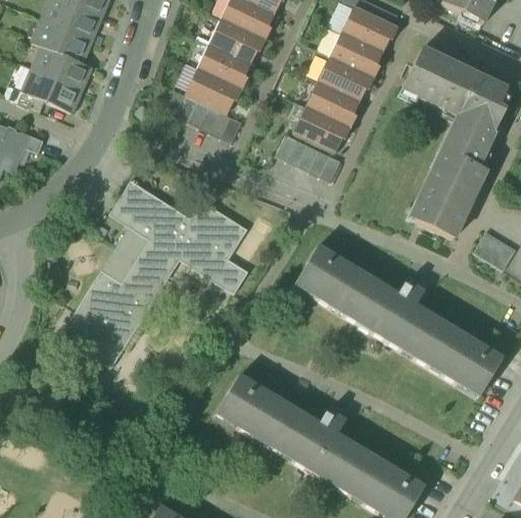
[(50,0),(42,18),(47,21),(57,0),(50,0)]
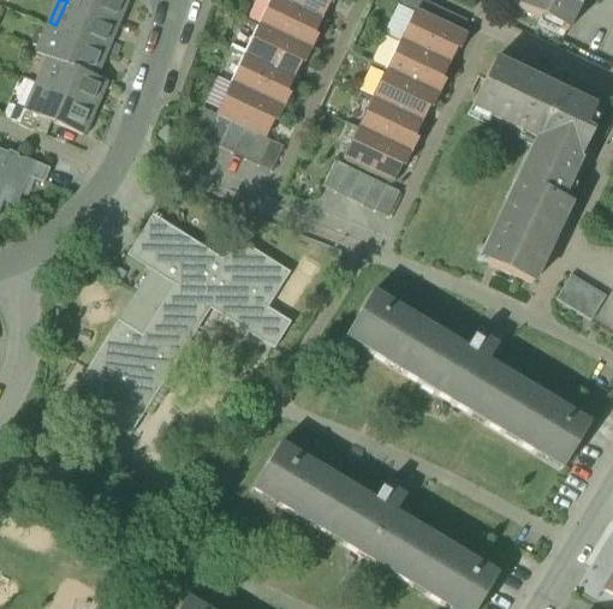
[(67,0),(55,25),(107,47),(118,21),(70,0),(67,0)]
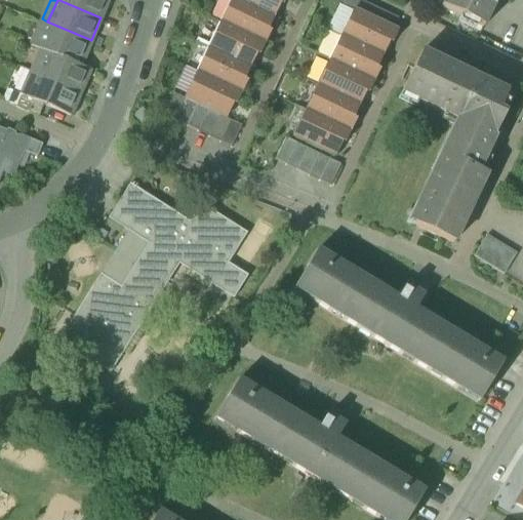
[(59,0),(101,17),(108,0),(59,0)]
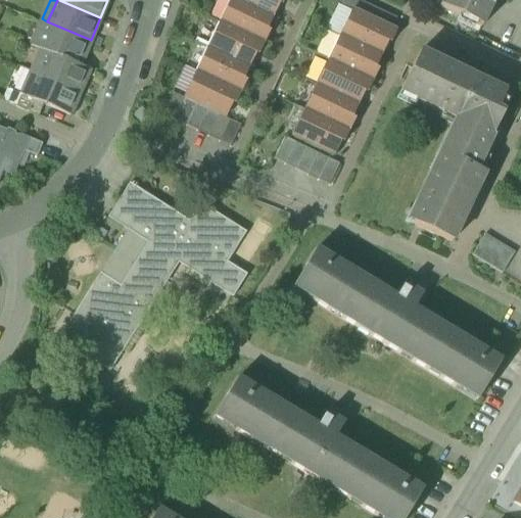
[(229,0),(221,18),(265,40),(271,29),(268,27),(274,13),(245,0),(229,0)]
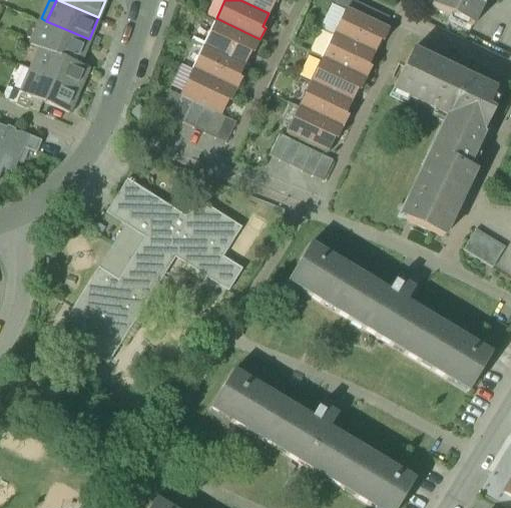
[(240,0),(269,13),(275,1),(278,2),(279,0),(240,0)]
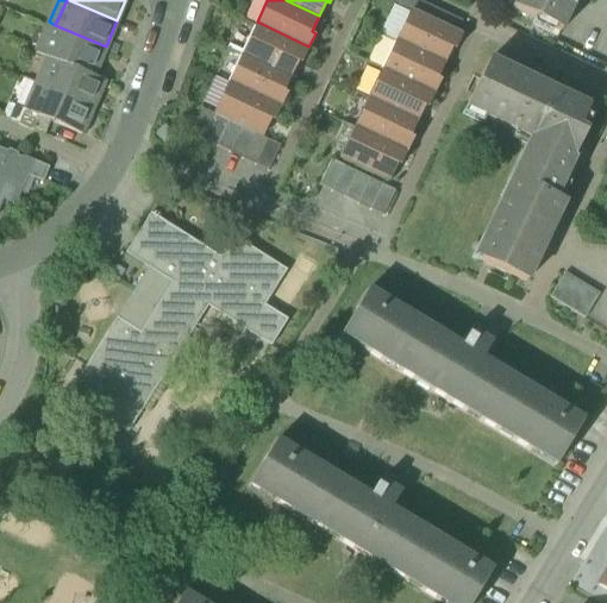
[(411,8),(399,2),(395,0),(381,30),(398,37),(411,8)]
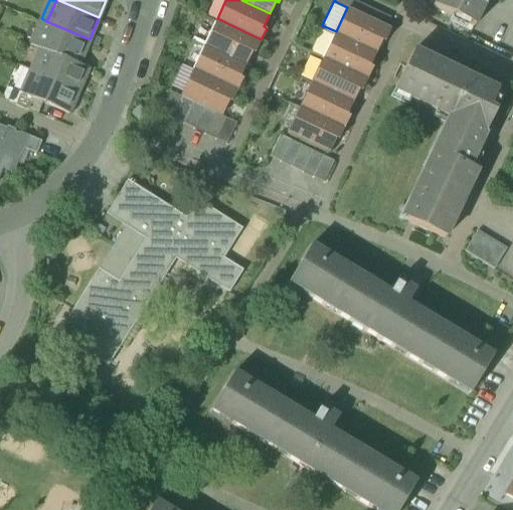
[(347,7),(387,25),(392,15),(360,0),(338,0),(337,2),(347,7)]
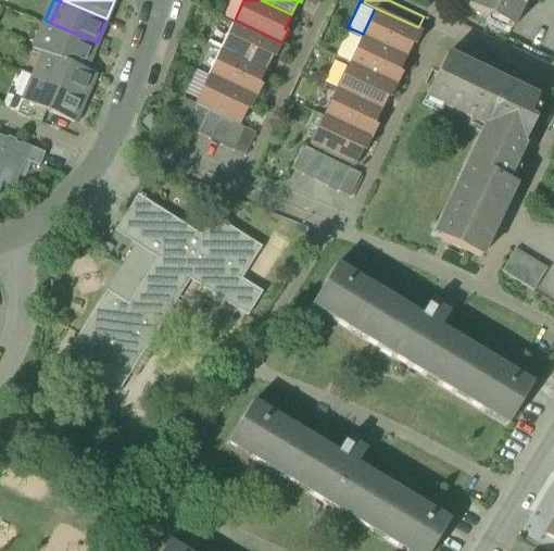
[(514,25),(526,0),(469,0),(468,3),(514,25)]
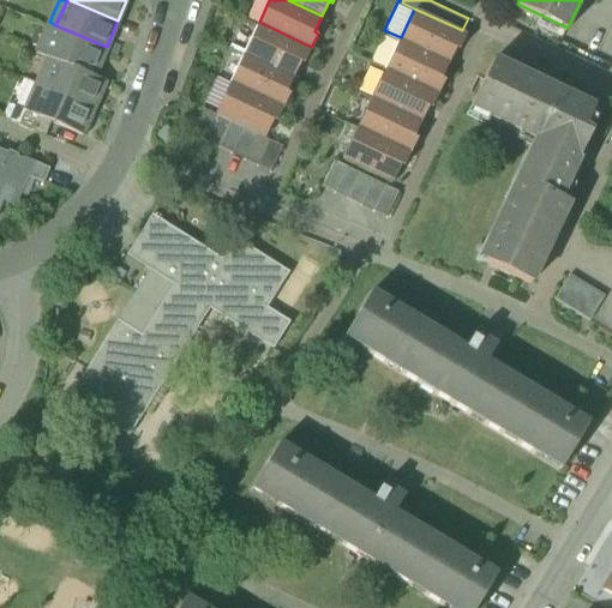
[(414,8),(401,37),(387,67),(373,96),(359,125),(345,155),(394,178),(402,162),(405,163),(412,150),(418,136),(414,134),(421,119),(429,103),(432,106),(438,91),(445,78),(442,77),(449,61),(456,46),(460,47),(467,32),(462,30),(414,8)]
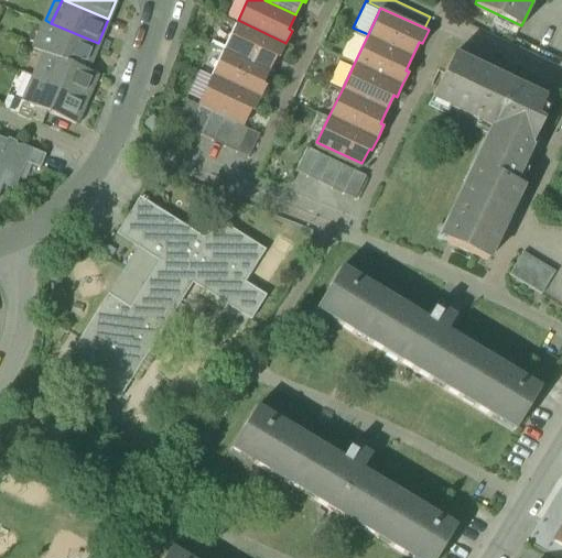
[(41,47),(51,23),(45,20),(35,44),(41,47)]
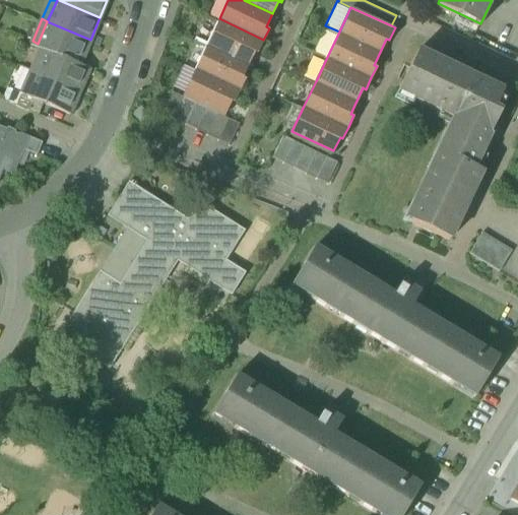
[(219,18),(207,44),(249,63),(255,50),(258,51),(263,40),(219,18)]
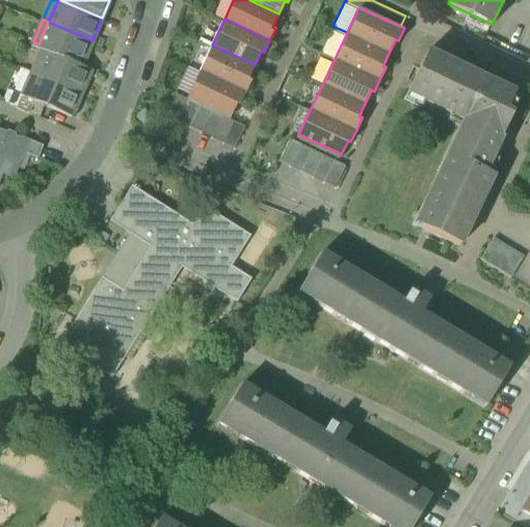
[(43,46),(48,49),(83,63),(93,41),(48,22),(38,45),(43,46)]
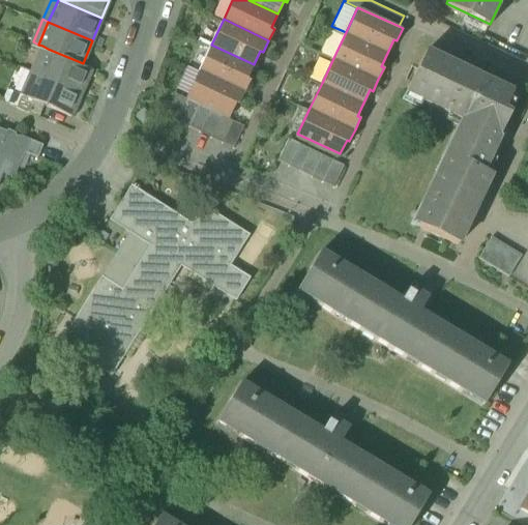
[(211,45),(200,69),(244,90),(251,79),(247,78),(254,64),(211,45)]
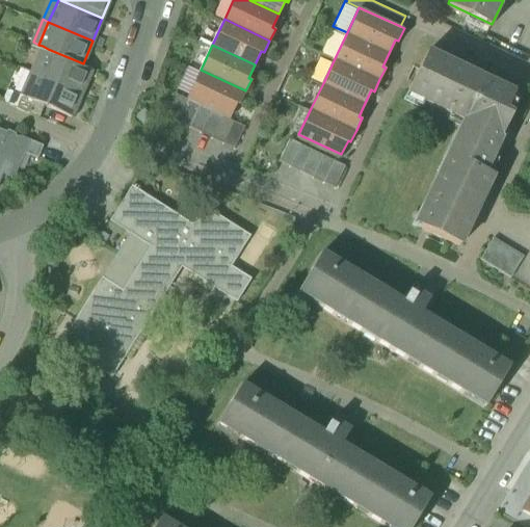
[(43,46),(33,69),(38,72),(48,49),(43,46)]
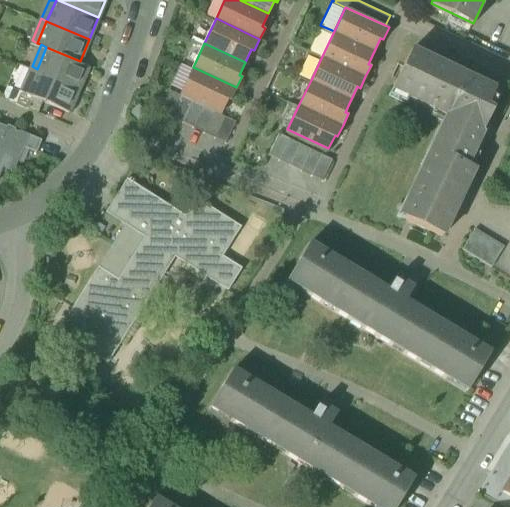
[(46,47),(37,69),(80,87),(89,65),(80,61),(46,47)]
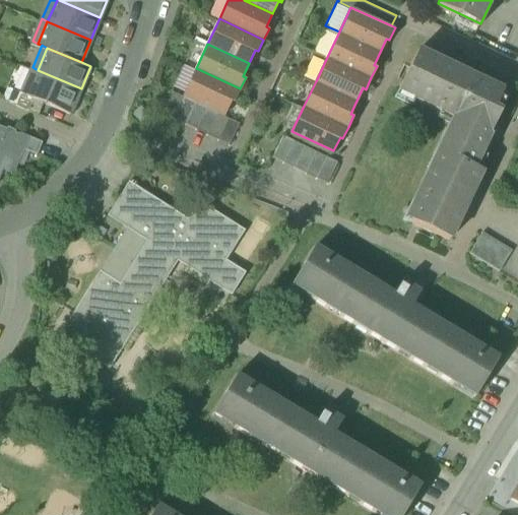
[(411,220),(451,239),(483,170),(474,166),(502,109),(496,107),(504,88),(419,49),(400,89),(454,115),(437,150),(439,150),(414,201),(419,203),(411,220)]
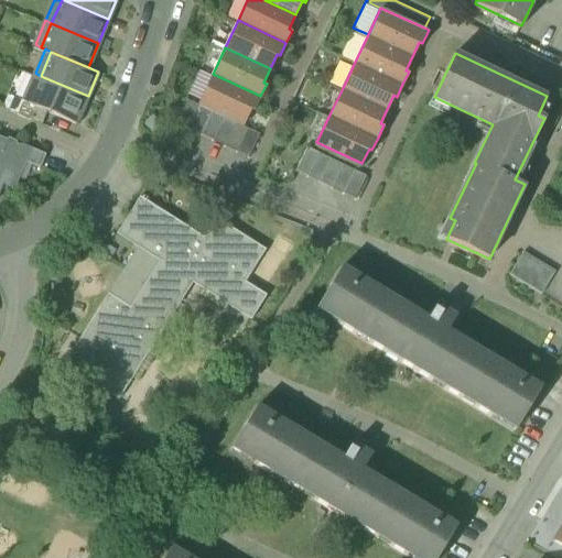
[(187,95),(190,96),(200,101),(213,74),(201,67),(187,95)]
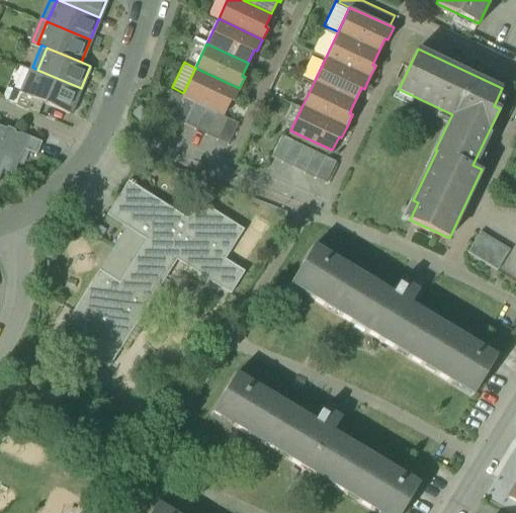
[(27,92),(37,70),(32,67),(22,90),(27,92)]
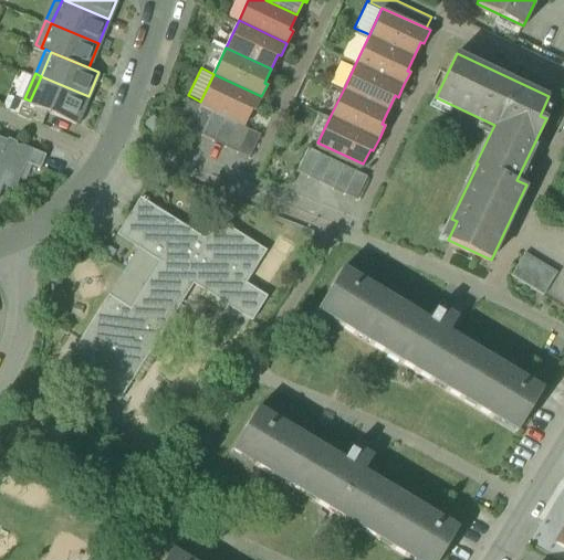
[(256,109),(261,96),(213,74),(200,102),(202,103),(215,108),(227,114),(238,119),(246,123),(252,108),(256,109)]
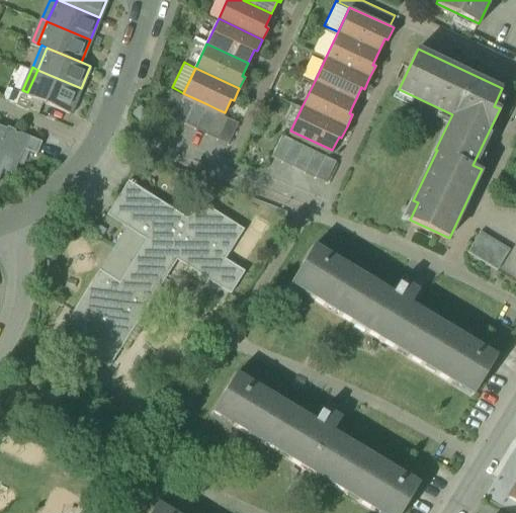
[(71,110),(81,88),(37,70),(27,92),(45,99),(71,110)]
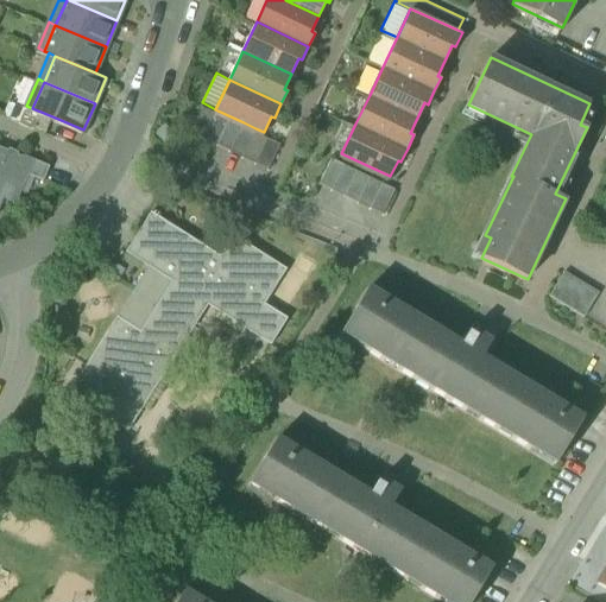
[(7,113),(20,119),(26,106),(13,100),(7,113)]
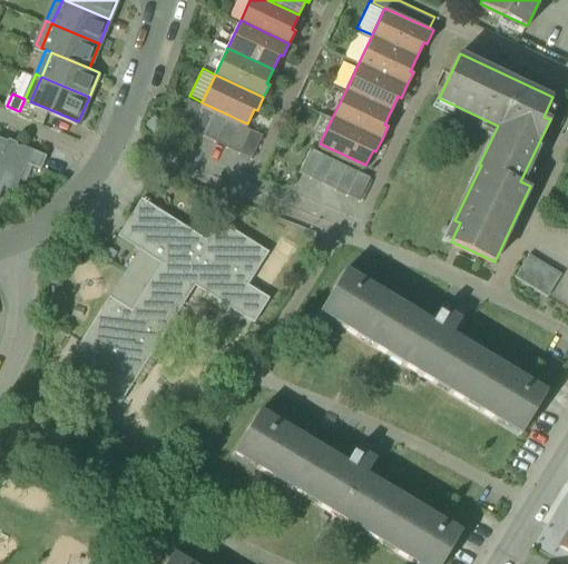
[(180,121),(193,127),(204,104),(202,102),(192,97),(180,121)]
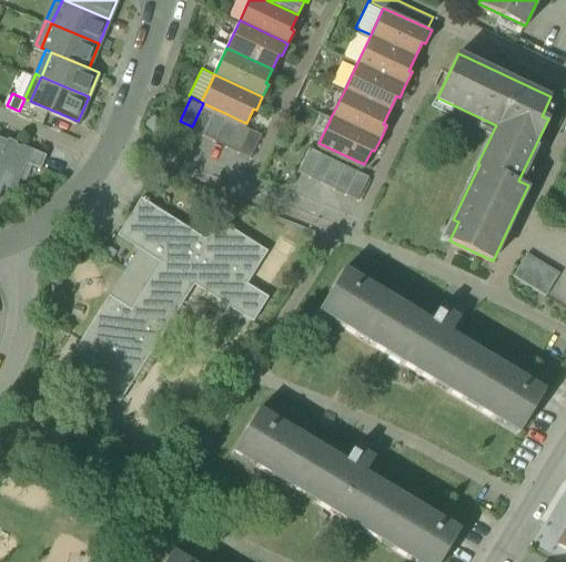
[(557,100),(551,96),(542,116),(548,119),(557,100)]
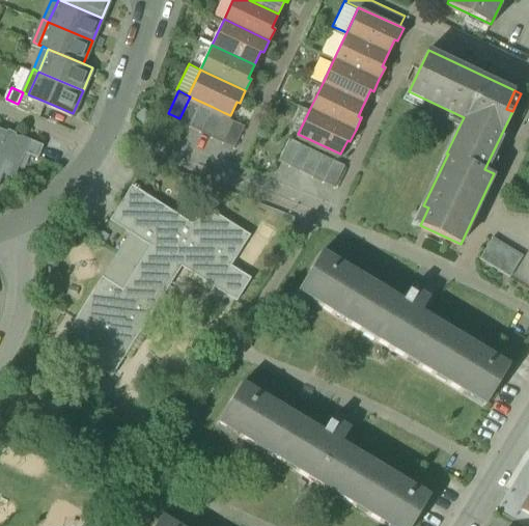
[(18,104),(40,113),(46,102),(28,94),(23,92),(18,104)]
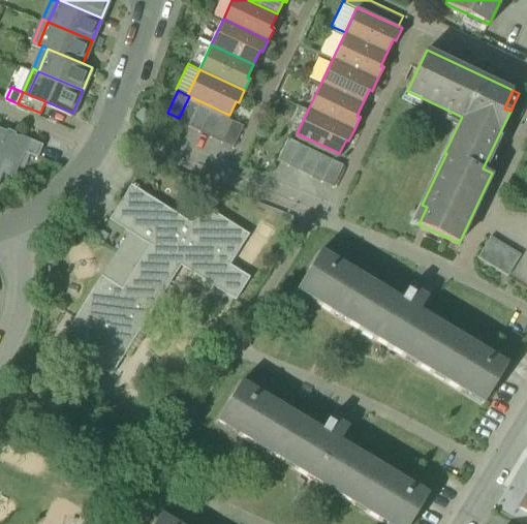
[(179,118),(189,124),(200,101),(189,96),(179,118)]
